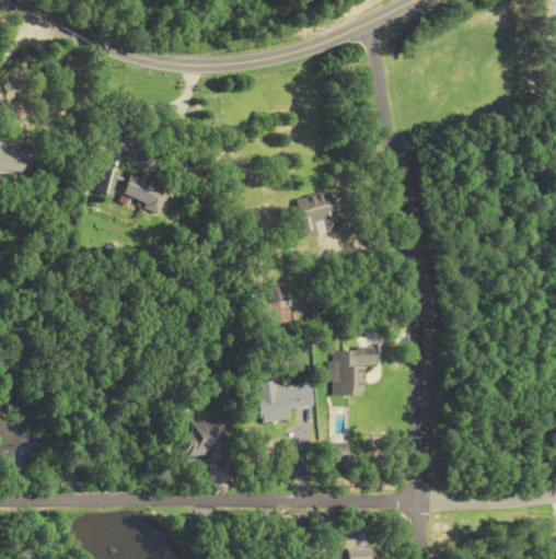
[(0,170),(33,173),(35,144),(0,141),(0,170)]
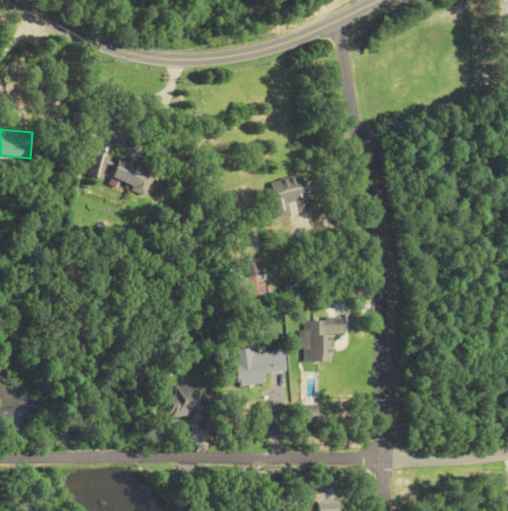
[(104,179),(110,157),(94,153),(88,175),(104,179)]
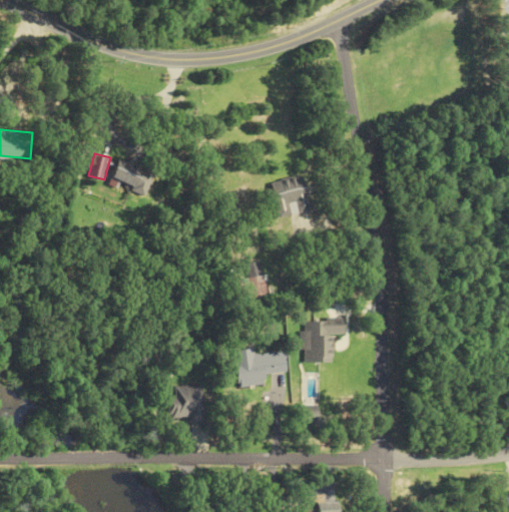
[(111,176),(135,186),(143,167),(119,157),(111,176)]
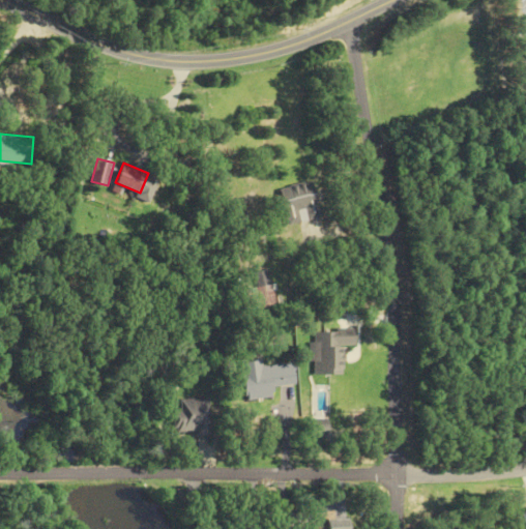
[(290,225),(323,216),(313,180),(281,188),(290,225)]
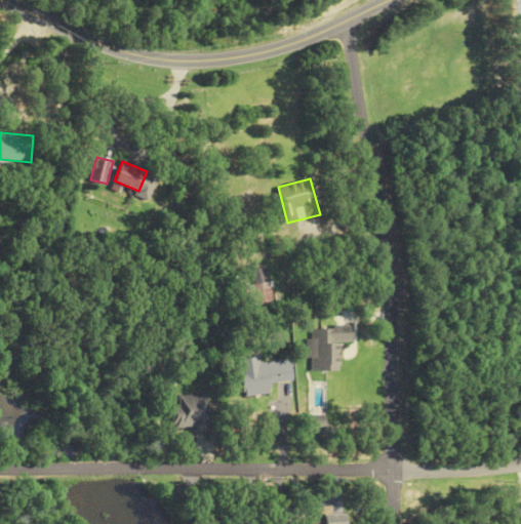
[(277,304),(268,267),(255,270),(258,284),(239,289),(244,312),(277,304)]
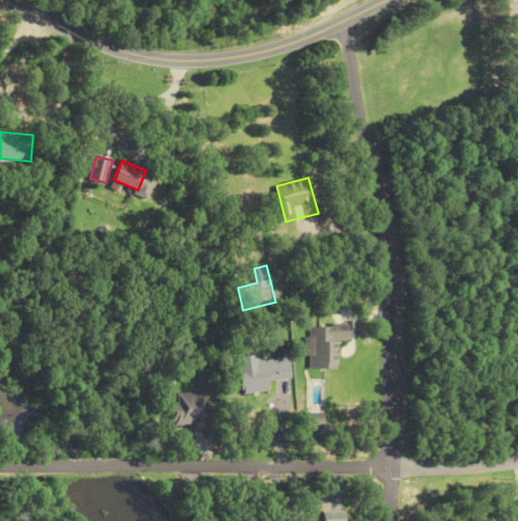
[(310,368),(341,368),(341,340),(353,340),(352,324),(309,324),(310,368)]
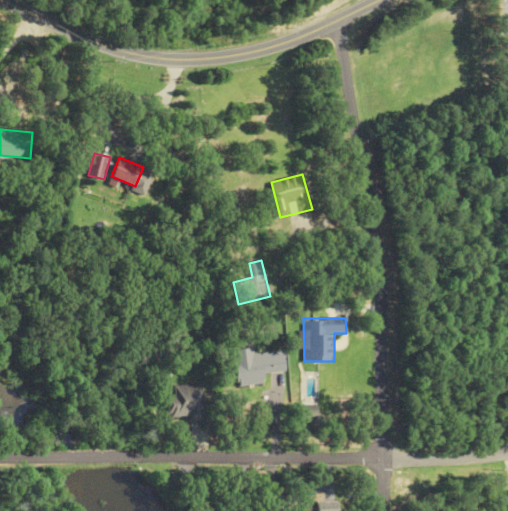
[(236,349),(239,377),(288,372),(286,350),(256,353),(255,347),(236,349)]
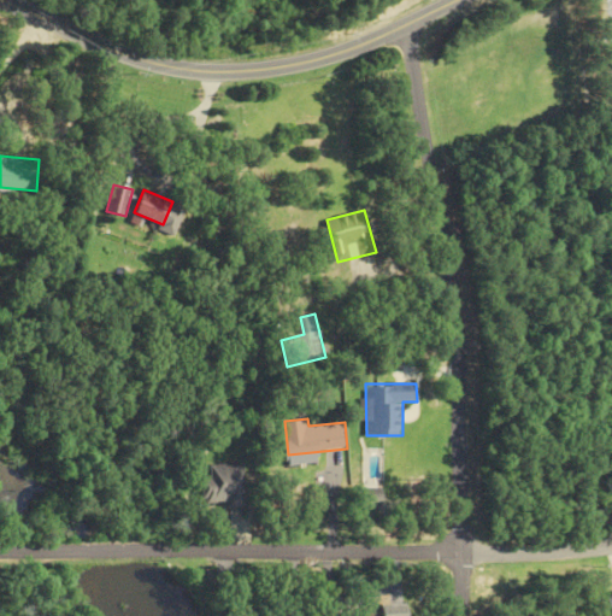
[(212,464),(212,479),(205,479),(205,502),(230,502),(230,506),(248,506),(247,463),(212,464)]
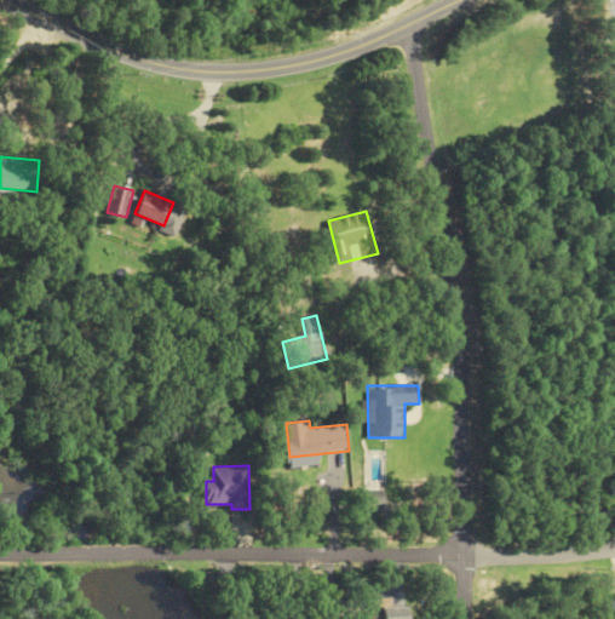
[(411,618),(412,608),(388,609),(388,618),(411,618)]
